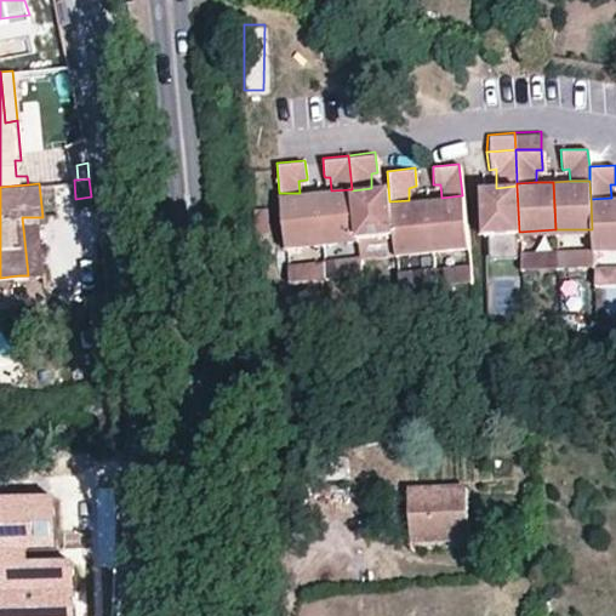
[(496,188),(482,189),(483,234),(491,233),(513,232),(519,232),(517,186),(496,188)]
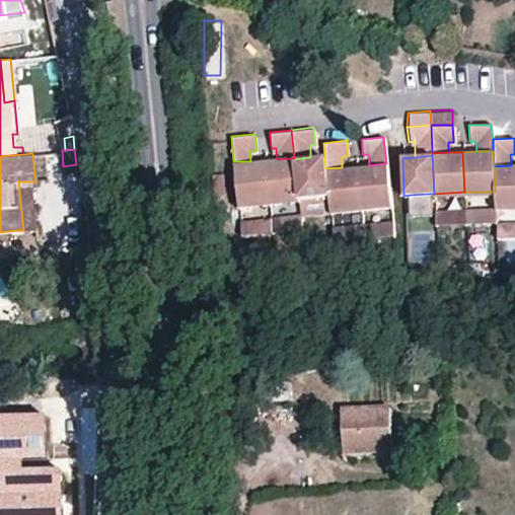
[(310,157),(294,159),(298,198),(303,198),(323,196),(328,196),(325,168),(324,156),(310,157)]
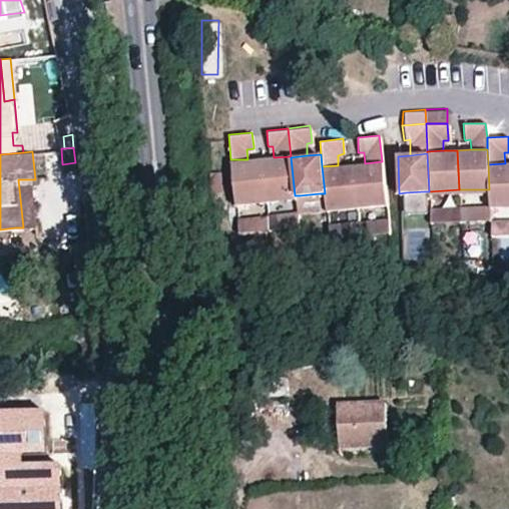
[(274,157),(261,158),(266,201),(295,198),(295,197),(295,195),(291,157),(291,156),(274,157)]
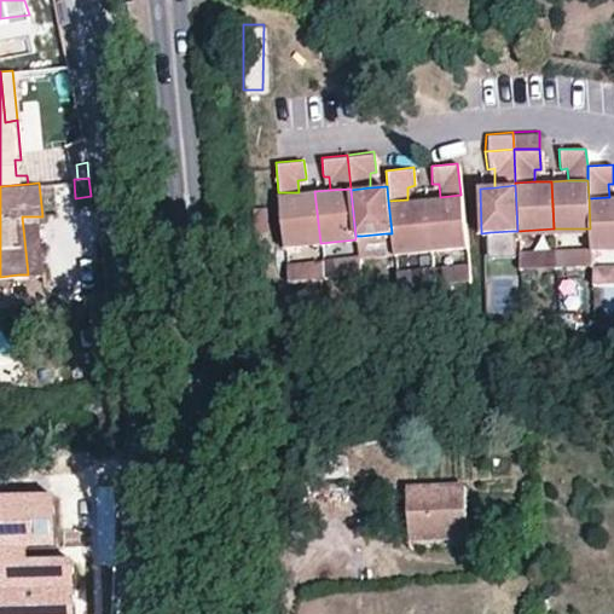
[(299,192),(278,192),(284,247),(320,243),(314,191),(299,192)]
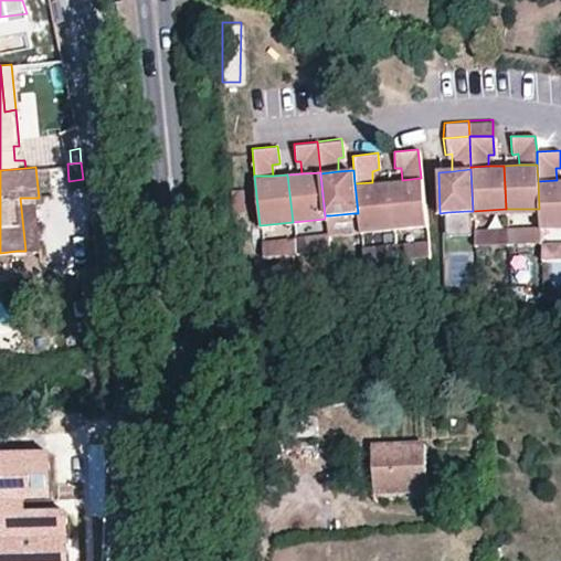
[(392,228),(425,224),(421,178),(402,180),(389,181),(392,228)]
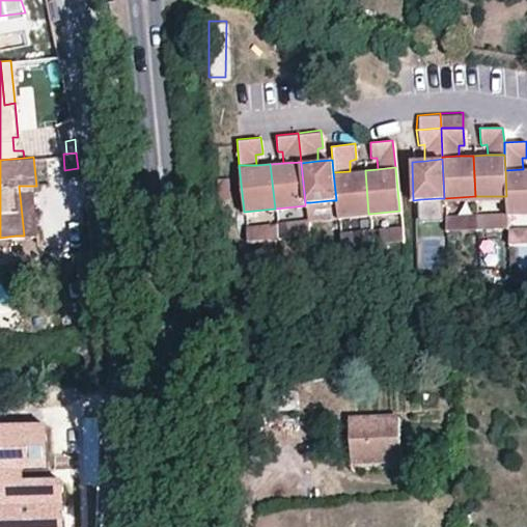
[(505,170),(506,196),(507,211),(507,215),(526,213),(526,168),(523,169),(505,170)]
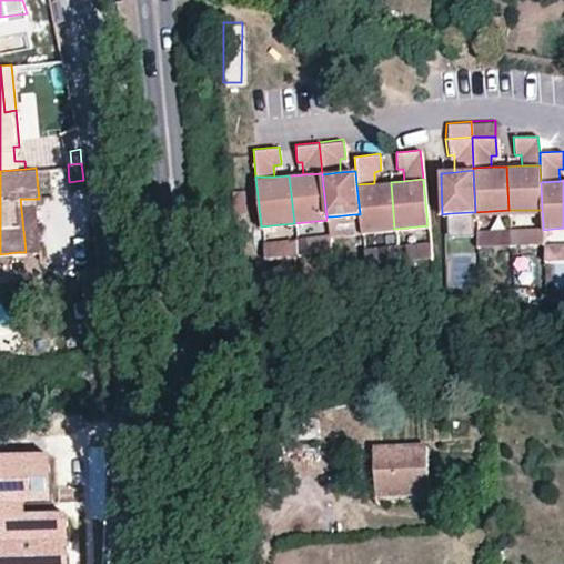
[(361,232),(394,229),(391,182),(374,183),(356,184),(360,214),(361,232)]
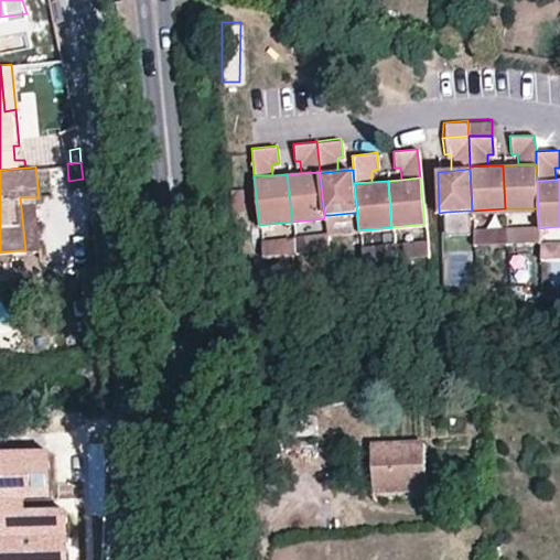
[(33,197),(20,197),(25,250),(38,248),(34,215),(33,197)]
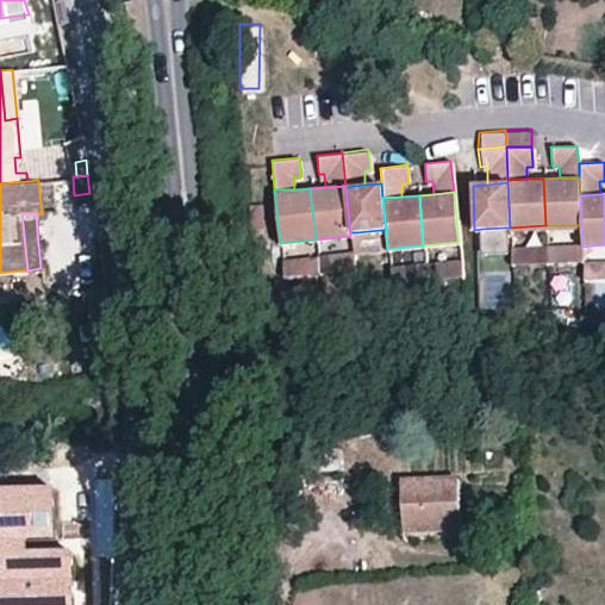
[(482,229),(482,245),(504,245),(504,228),(482,229)]
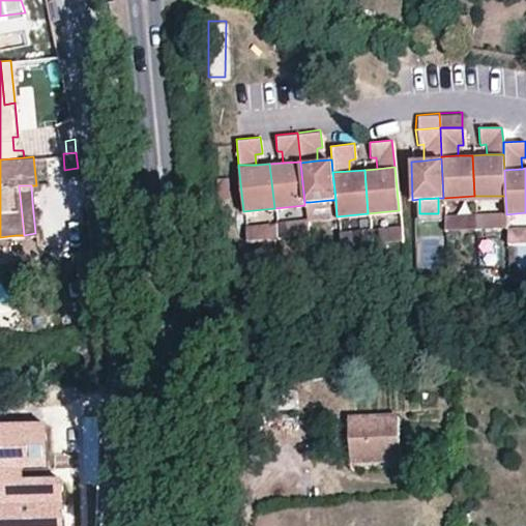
[(330,200),(310,202),(311,216),(330,214),(330,200)]
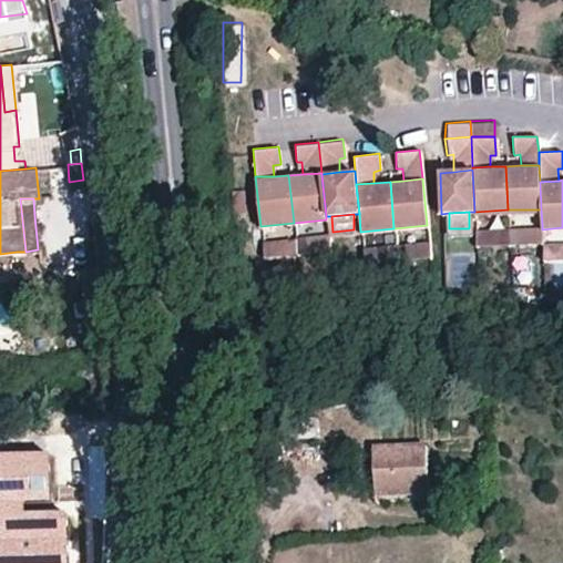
[(517,227),(518,242),(542,242),(542,229),(542,225),(517,227)]
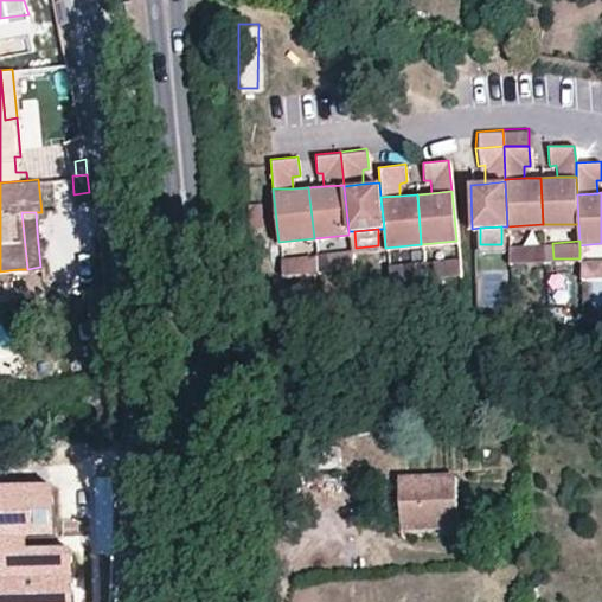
[(508,245),(510,260),(536,260),(535,243),(508,245)]
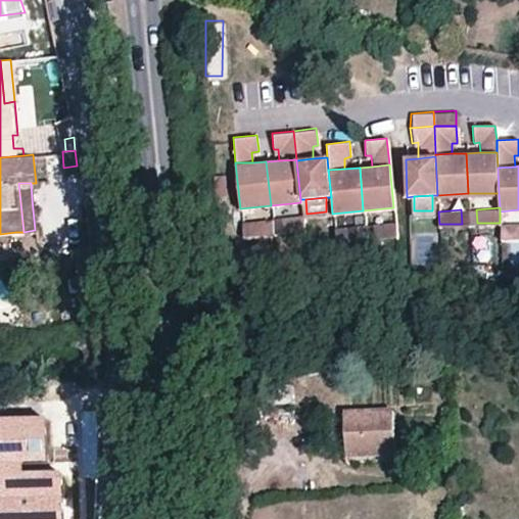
[(500,223),(500,227),(518,225),(518,209),(500,211),(500,223)]
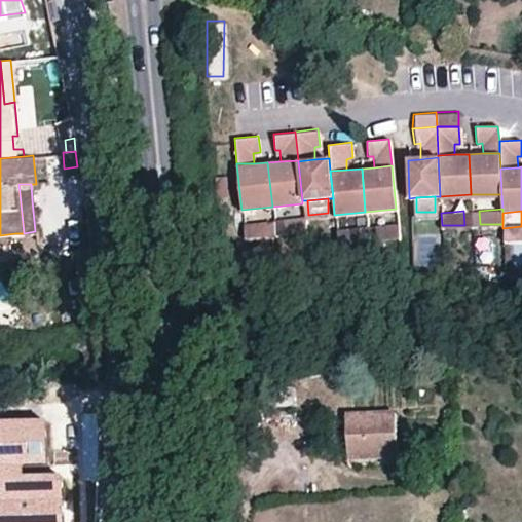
[(282,218),(284,232),(305,230),(303,216),(282,218)]
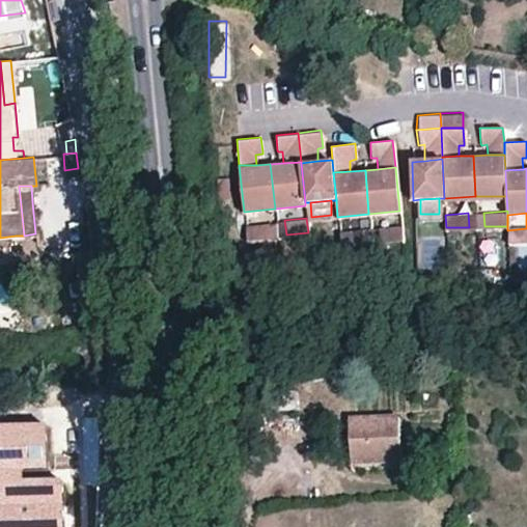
[(245,223),(246,239),(268,237),(268,222),(245,223)]
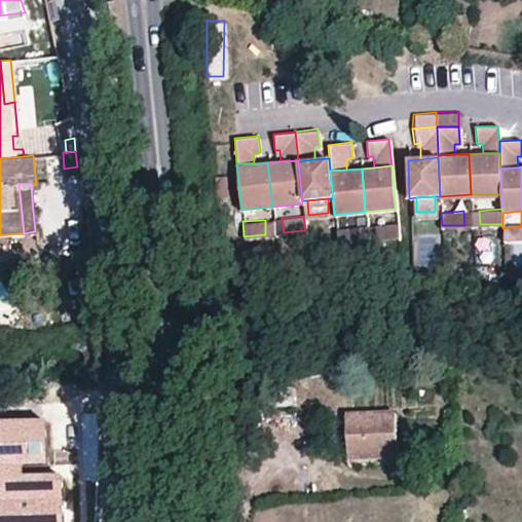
[(398,236),(397,222),(374,224),(376,238),(398,236)]
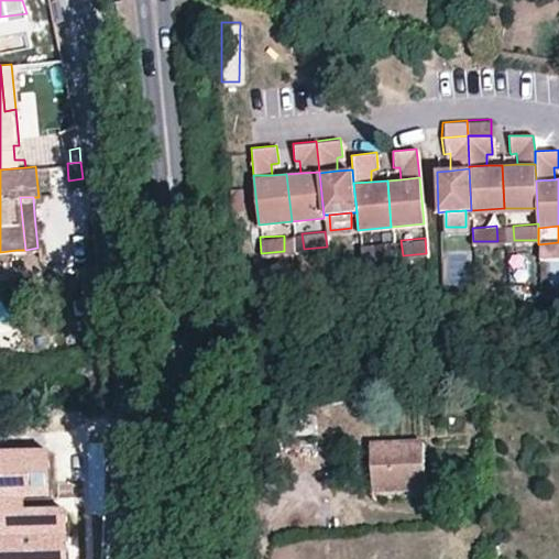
[(384,258),(383,242),(359,244),(361,261),(384,258)]
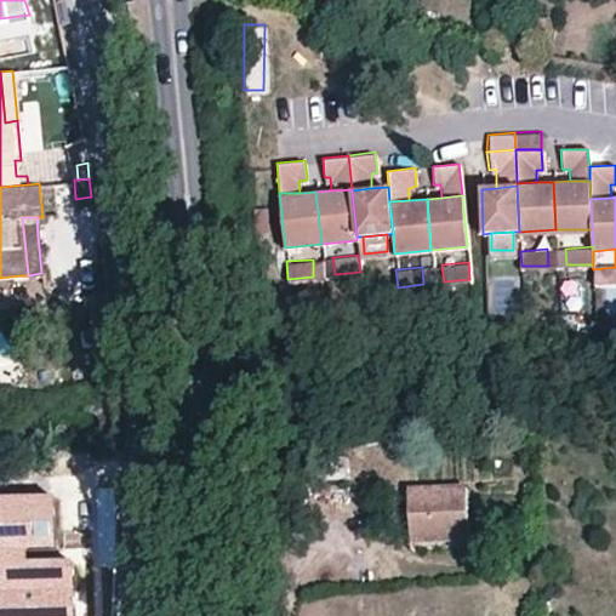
[(343,474),(342,456),(309,458),(312,478),(343,474)]
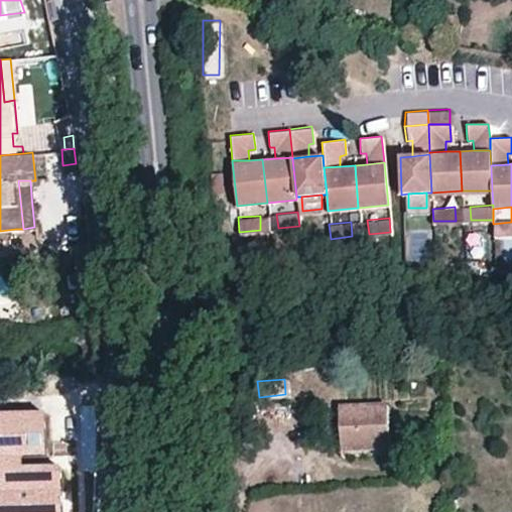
[(385,402),(338,404),(340,450),(387,445),(385,402)]
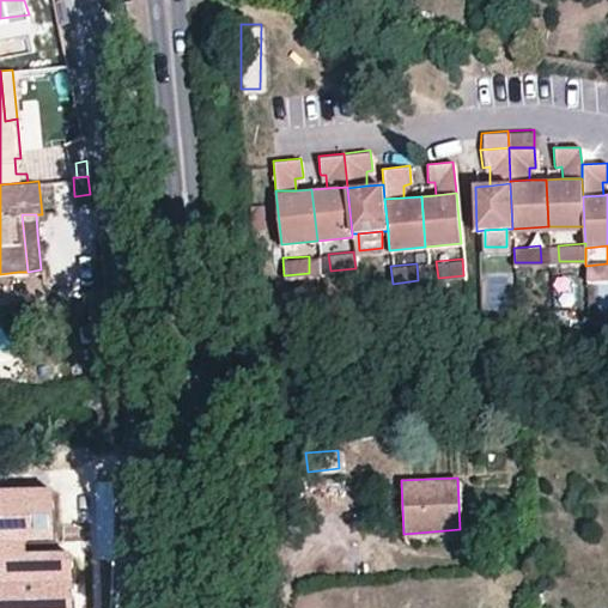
[(25,493),(0,493),(0,607),(58,607),(56,537),(26,537),(25,493)]
